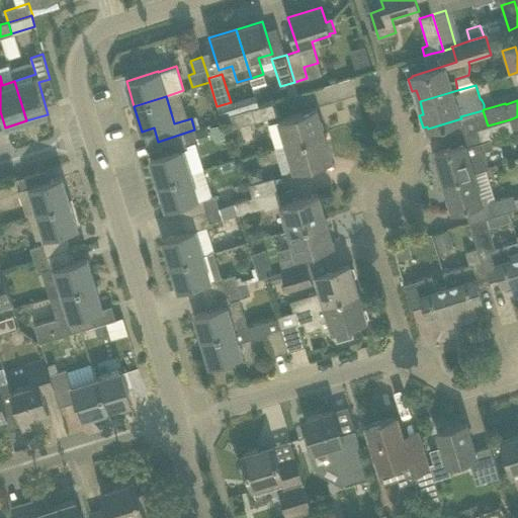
[(230,130),(255,121),(252,108),(227,116),(230,130)]
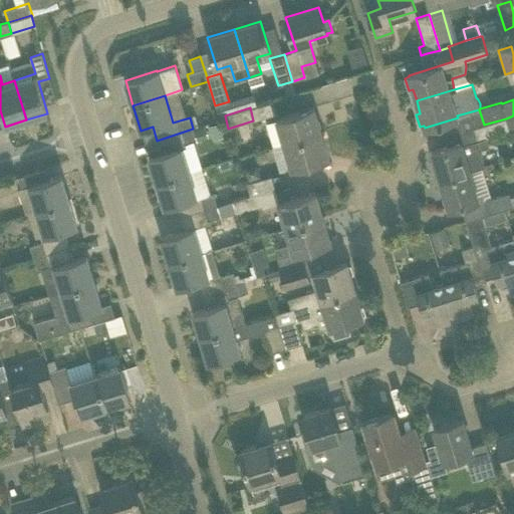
[(313,107),(277,118),(285,143),(320,132),(313,107)]
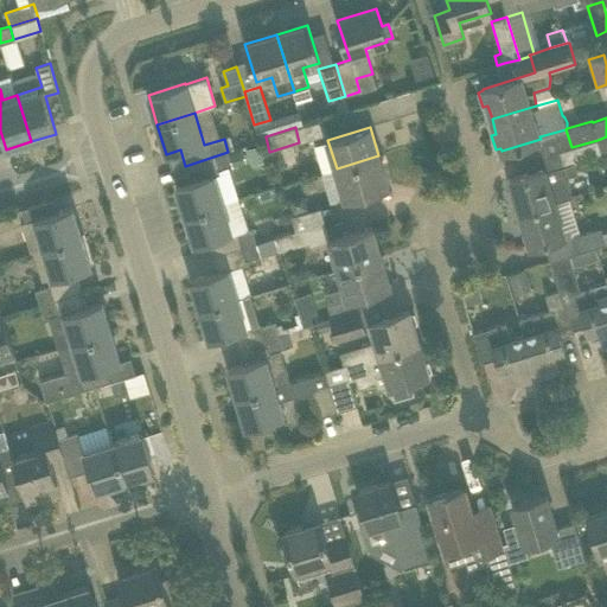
[(545,172),(544,168),(510,179),(521,212),(554,203),(573,197),(567,176),(579,171),(576,163),(602,155),(598,140),(572,147),(558,152),(563,166),(545,172)]
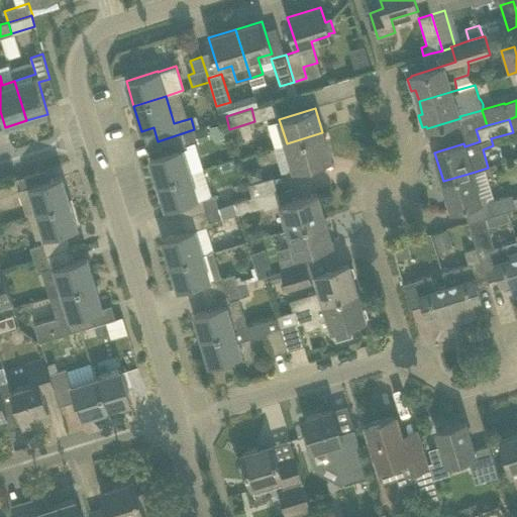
[(150,158),(158,183),(189,173),(181,146),(197,140),(194,129),(158,141),(162,153),(150,158)]
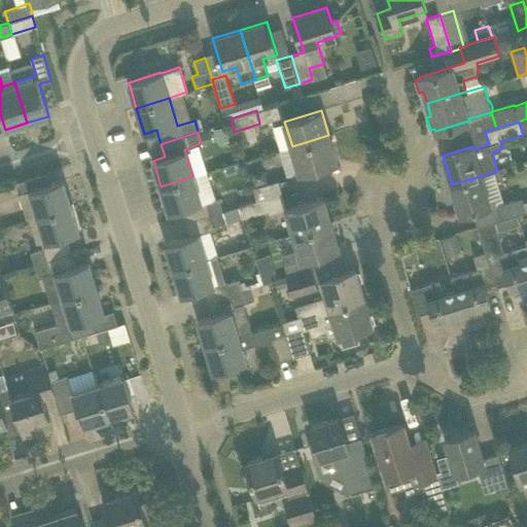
[(328,135),(292,146),(300,172),(337,162),(328,135)]
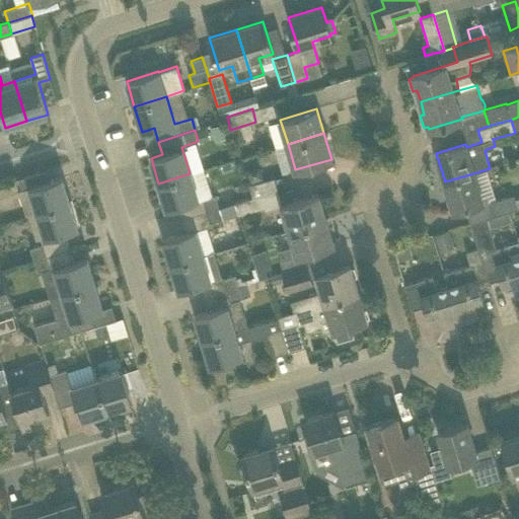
[(178,205),(182,219),(219,207),(215,196),(199,201),(190,173),(158,183),(166,209),(178,205)]
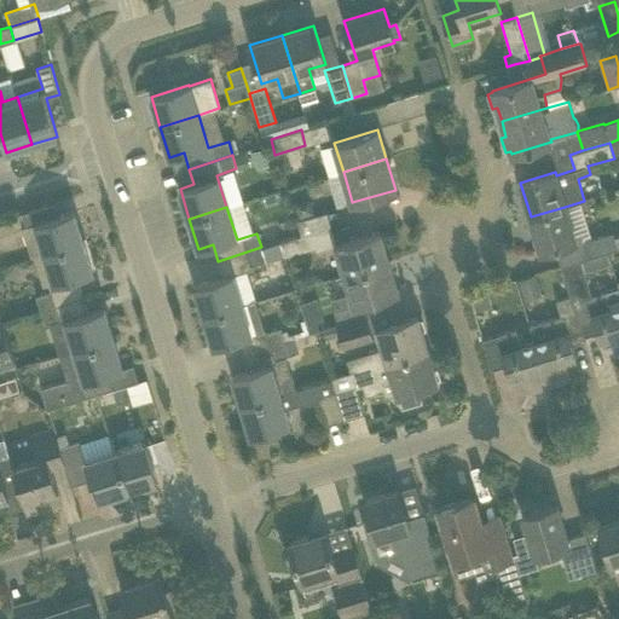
[(541,250),(576,241),(565,207),(531,217),(541,250)]
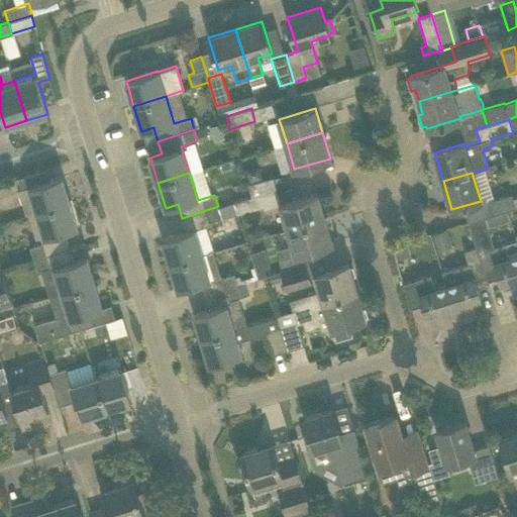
[(26,215),(36,212),(69,202),(61,177),(18,190),(26,215)]
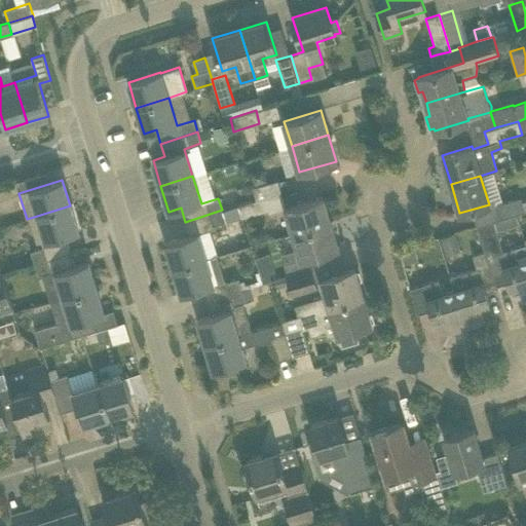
[(256,199),(263,197),(282,192),(277,180),(252,187),(256,199)]
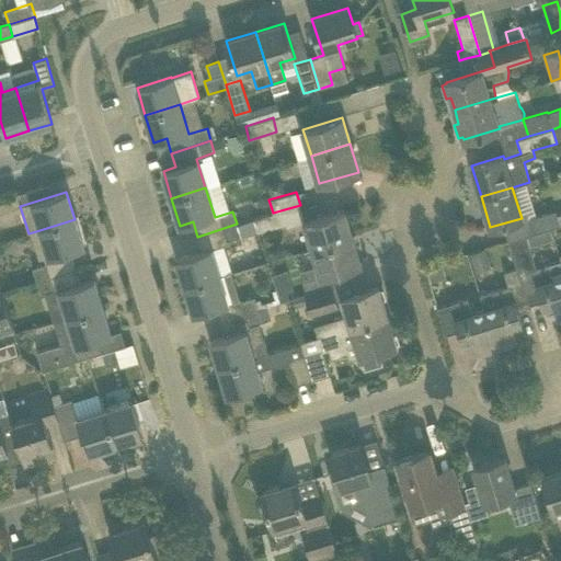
[(273,213),(254,219),(258,232),(285,225),(281,210),(273,213)]
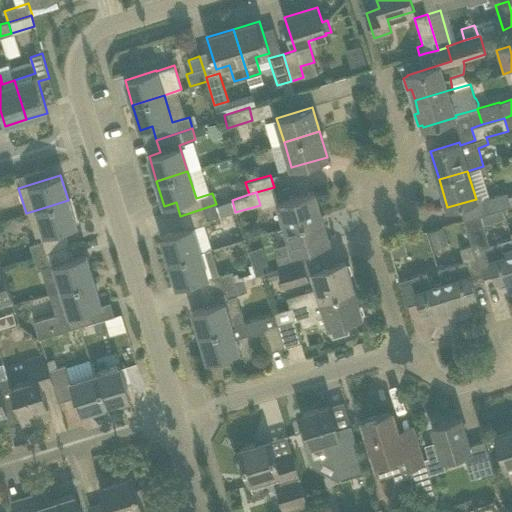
[(286,227),(321,216),(313,192),(278,202),(286,227)]
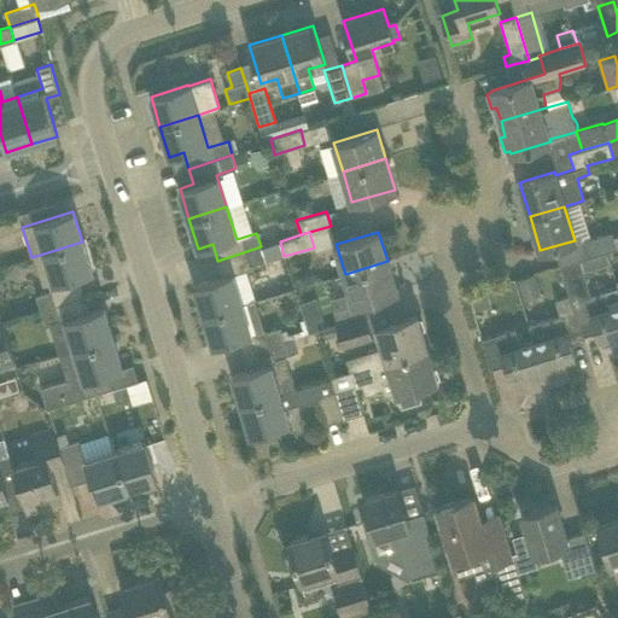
[(617,248),(617,246),(617,235),(613,238),(612,232),(592,239),(590,235),(575,240),(581,258),(606,250),(606,251),(617,249),(617,248)]
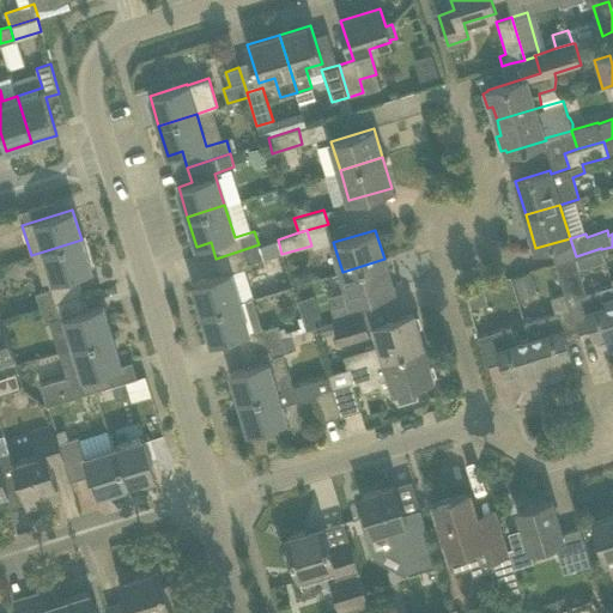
[(40,305),(82,292),(76,274),(91,269),(82,240),(43,252),(53,281),(48,283),(49,289),(36,293),(40,305)]
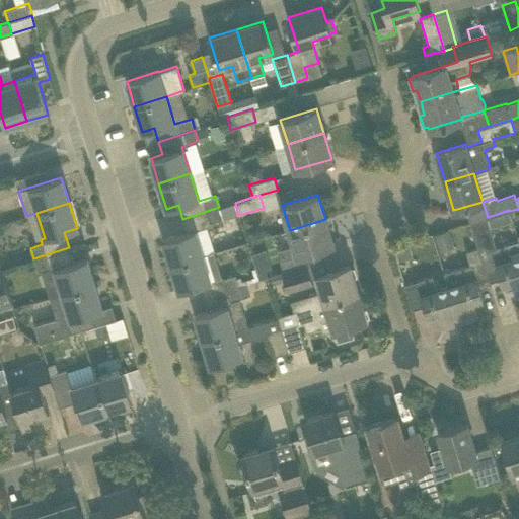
[(231,204),(219,207),(182,219),(187,232),(163,239),(171,265),(214,251),(207,227),(212,225),(211,222),(223,219),(223,220),(238,215),(235,203),(231,204)]
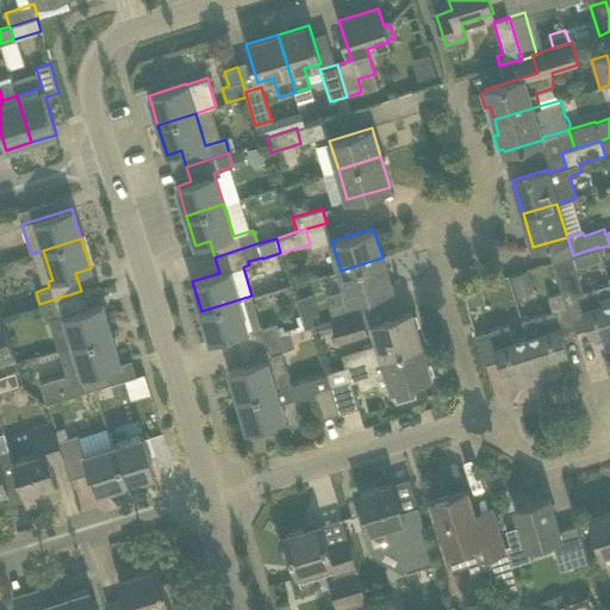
[(553,261),(562,291),(567,305),(568,305),(573,327),(574,327),(586,323),(590,336),(602,332),(607,349),(609,348),(609,282),(608,278),(609,284),(584,292),(573,255),(553,261)]
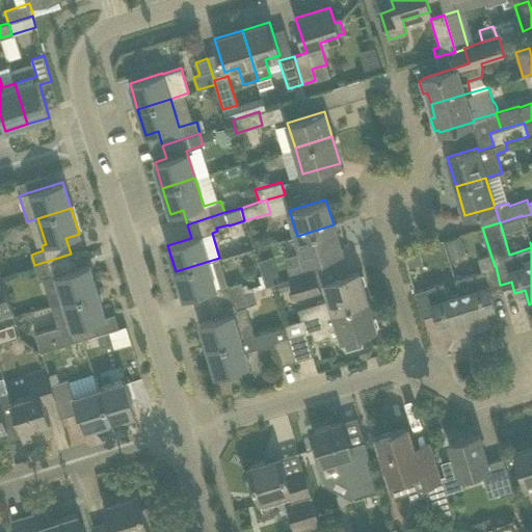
[(289,278),(289,281),(315,272),(311,260),(342,250),(334,224),(297,236),(301,251),(285,257),(288,266),(287,267),(290,278),(289,278)]
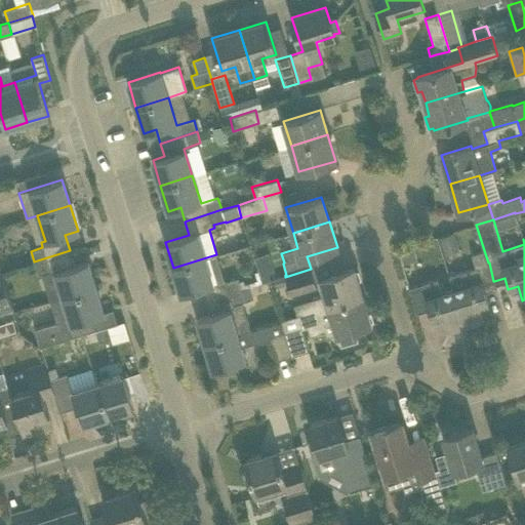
[(459,250),(454,233),(439,237),(444,255),(459,250)]
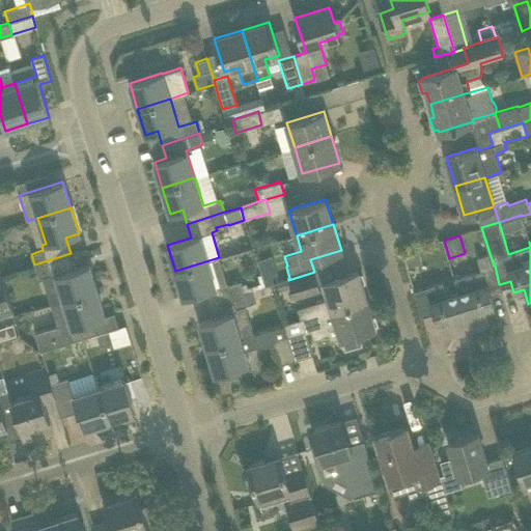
[(422,262),(418,248),(403,252),(408,267),(422,262)]
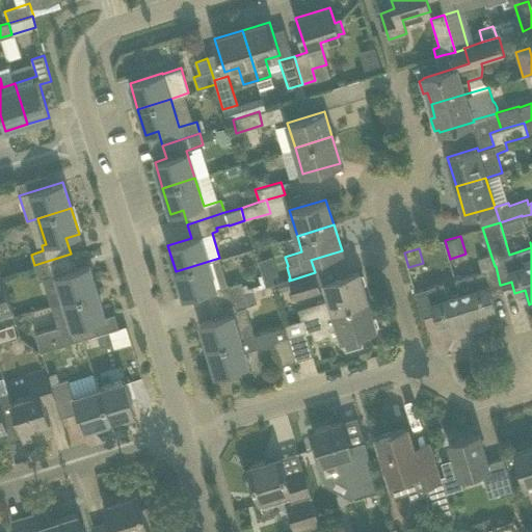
[(71,254),(34,265),(38,278),(42,277),(51,306),(97,291),(88,265),(76,269),(71,254)]
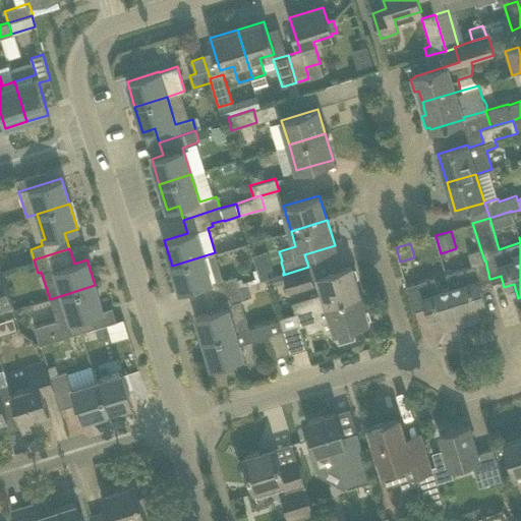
[(484,261),(480,248),(468,252),(472,265),(446,274),(451,287),(461,325),(479,319),(475,304),(484,301),(481,290),(493,287),(490,279),(489,279),(485,261),(484,261)]
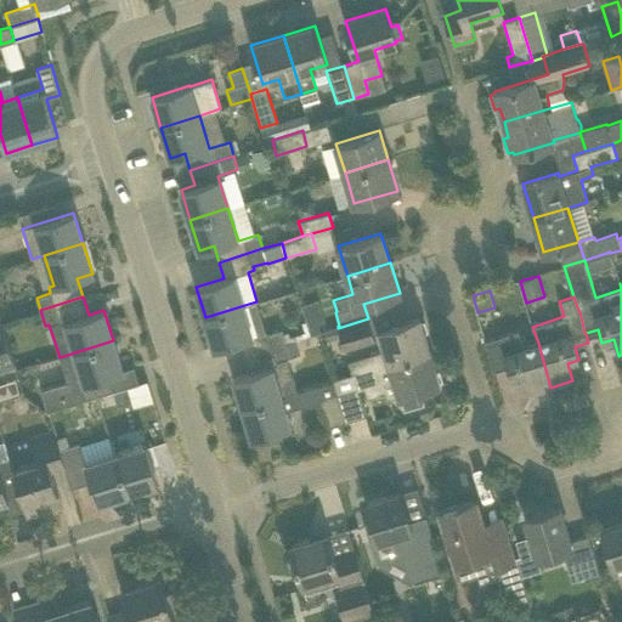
[(267,332),(264,333),(255,304),(256,303),(256,301),(205,317),(215,348),(239,340),(244,356),(286,343),(282,329),(267,334),(267,332)]
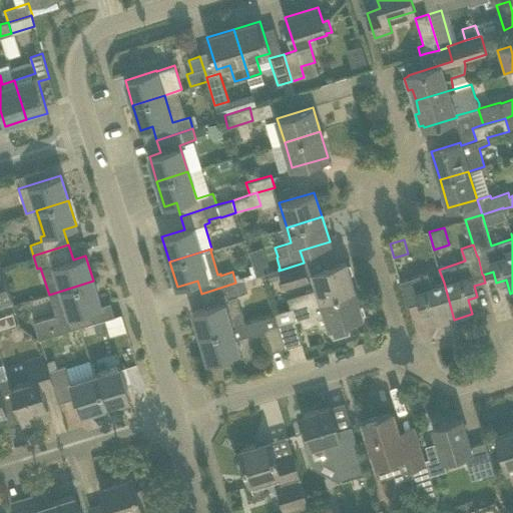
[(275,314),(354,290),(346,263),(313,273),(318,289),(288,298),(291,308),(275,313),(275,314)]
